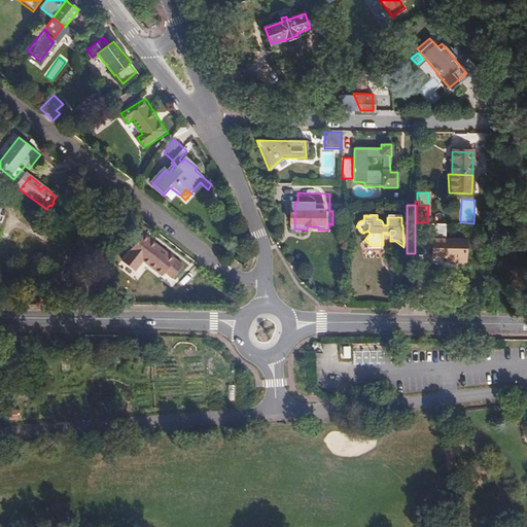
[(445,224),(427,223),(427,239),(430,239),(430,248),(430,256),(446,257),(452,257),(452,261),(464,261),(464,240),(445,239),(445,224)]
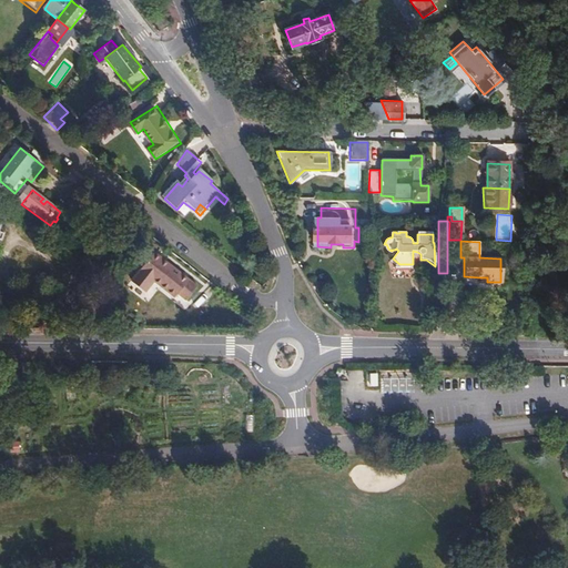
[(155,254),(133,283),(148,294),(155,284),(175,300),(179,295),(186,302),(198,287),(155,254)]
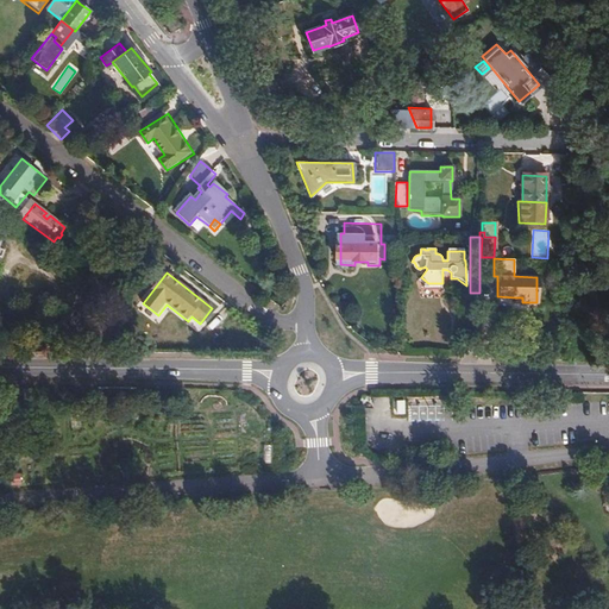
[(158,315),(143,303),(136,311),(152,322),(158,315)]
